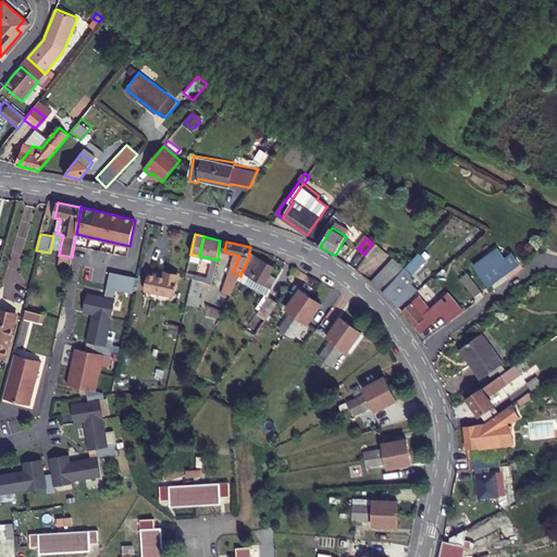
[(356,268),(367,277),(387,254),(376,245),(356,268)]
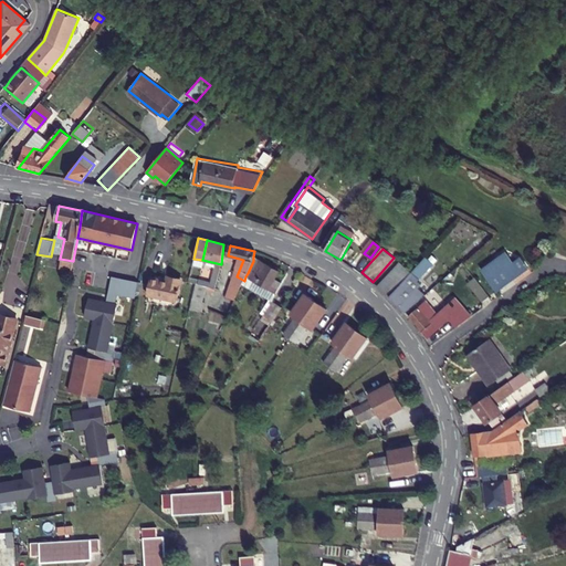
[(484,270),(500,291),(530,268),(522,258),(515,262),(507,251),(484,270)]
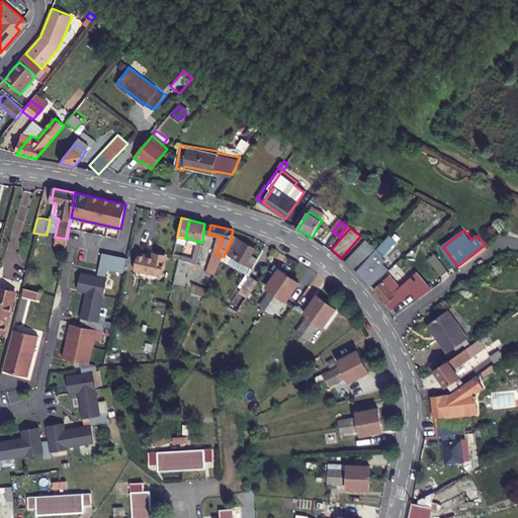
[(249,267),(255,258),(252,256),(256,248),(232,235),(232,239),(227,250),(225,253),(249,267)]
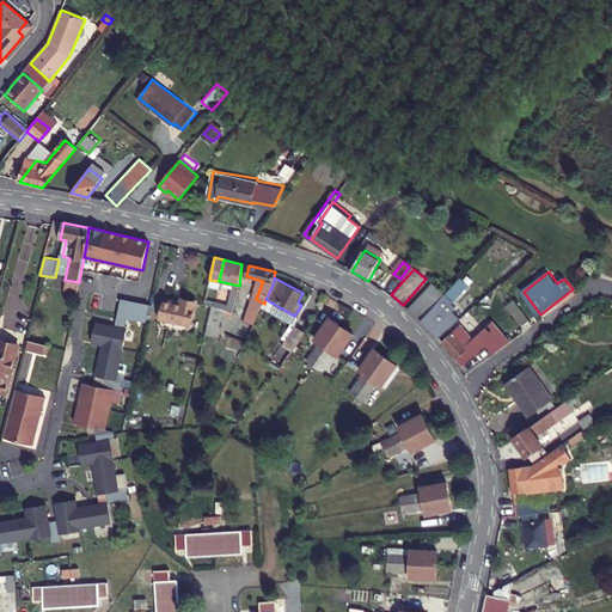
[(445,318),(452,311),(454,307),(447,301),(461,287),(457,283),(442,298),(436,304),(430,310),(426,316),(420,320),(438,338),(453,325),(445,318)]
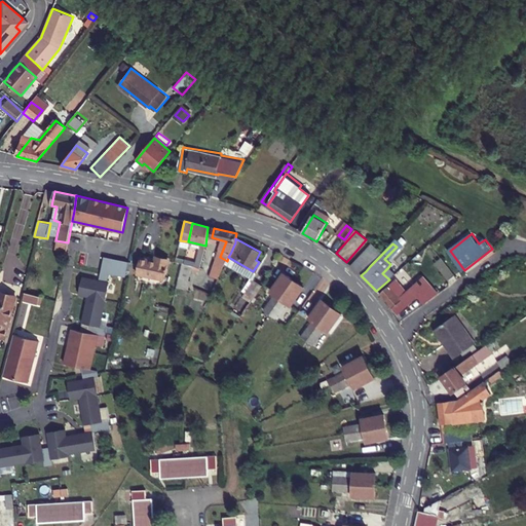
[(350,267),(361,275),(366,271),(370,266),(375,261),(380,256),(370,246),(365,251),(360,256),(354,261),(350,267)]
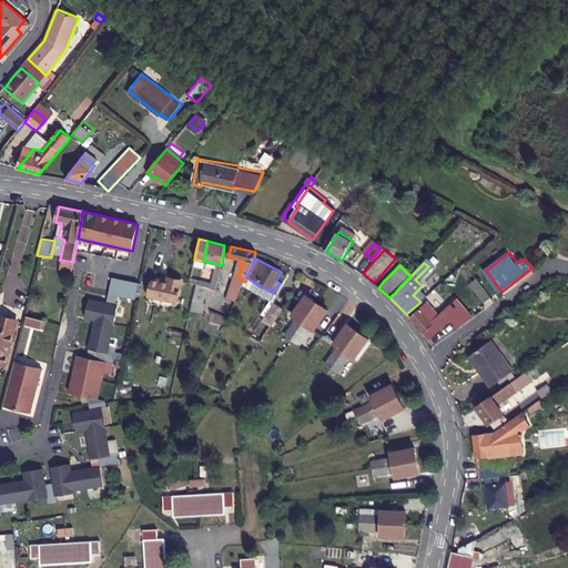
[(113,277),(108,303),(117,305),(119,295),(135,300),(139,283),(113,277)]
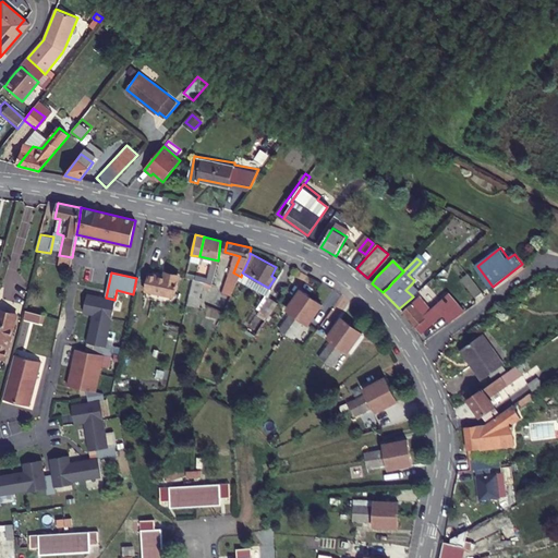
[(148,276),(145,292),(174,299),(179,278),(166,275),(165,279),(148,276)]
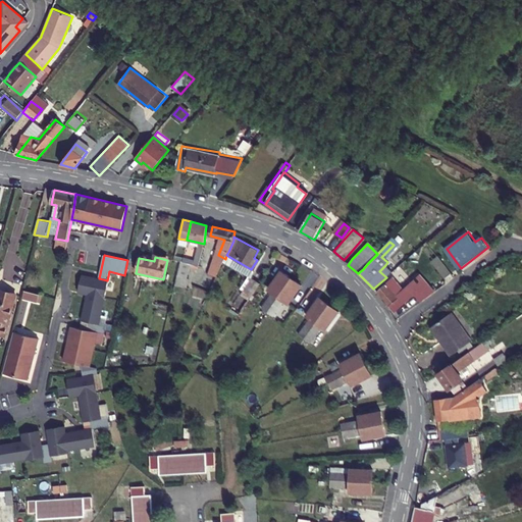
[(454,275),(439,258),(433,263),(448,280),(454,275)]
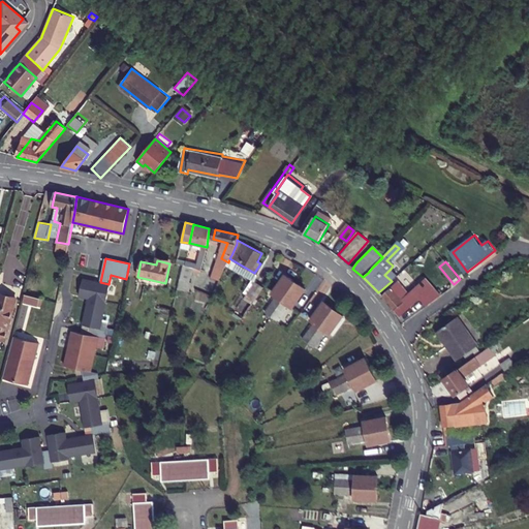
[(263,265),(260,263),(254,273),(258,275),(263,265)]
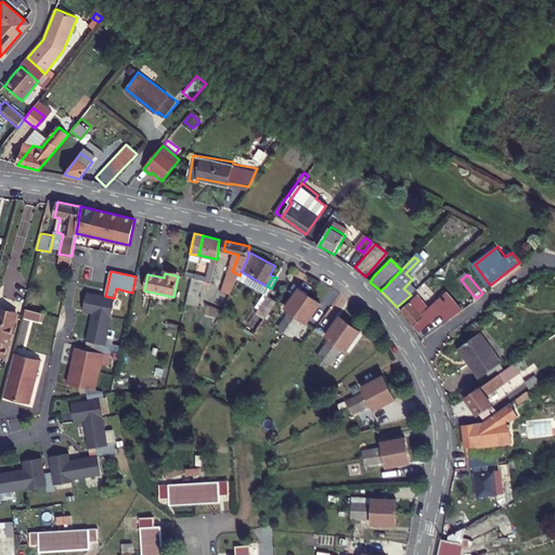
[(417,289),(410,282),(403,288),(411,295),(417,289)]
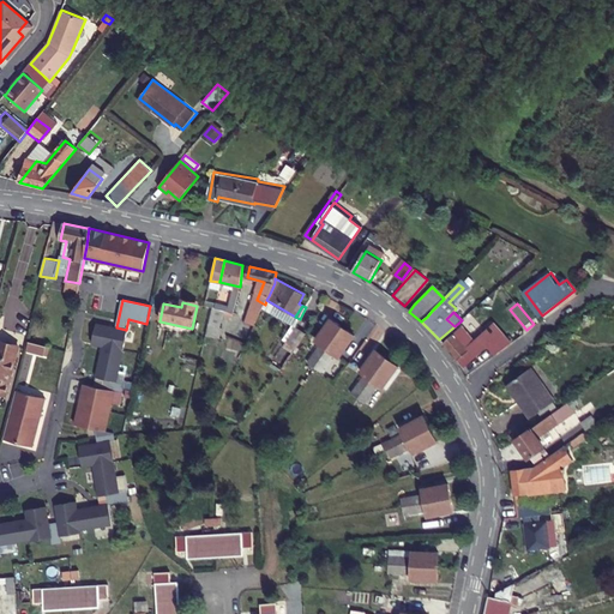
[(488,320),(480,312),(470,321),(473,324),(474,321),(479,325),(480,324),(482,326),(488,320)]
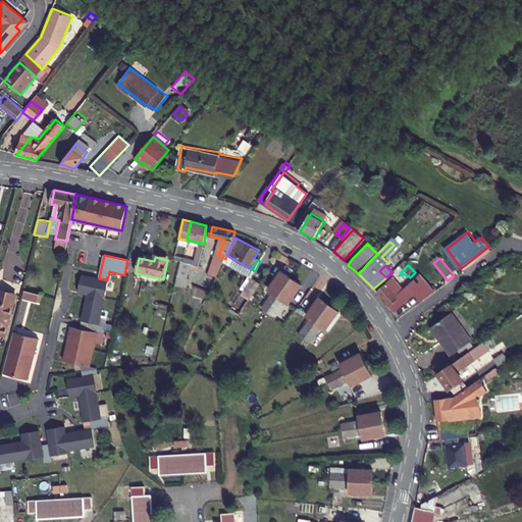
[(268,312),(293,277),(282,271),(270,290),(275,293),(264,309),(268,312)]
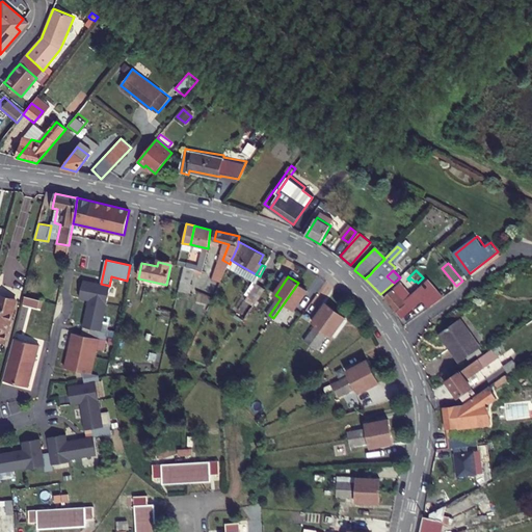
[(89,300),(84,327),(90,328),(102,330),(111,286),(109,286),(101,284),(84,281),(80,298),(89,300)]
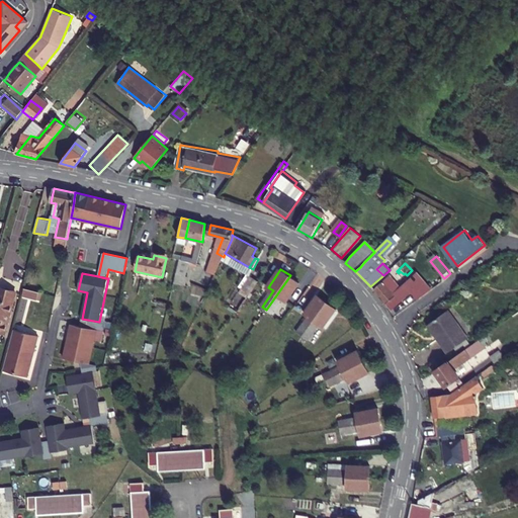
[(391,276),(373,289),(387,305),(393,310),(424,282),(416,273),(401,286),(391,276)]
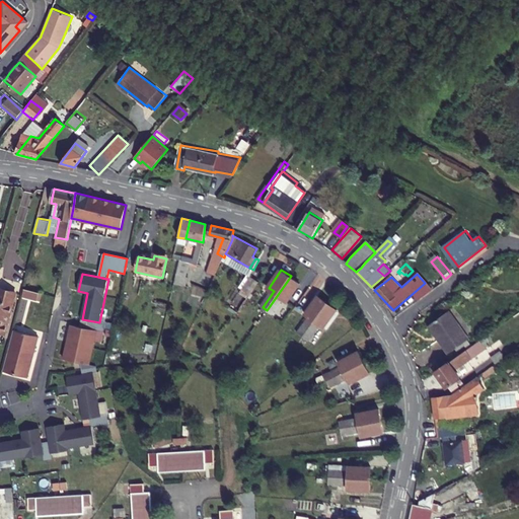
[(284,298),(288,301),(301,283),(291,276),(267,310),(273,314),(284,298)]
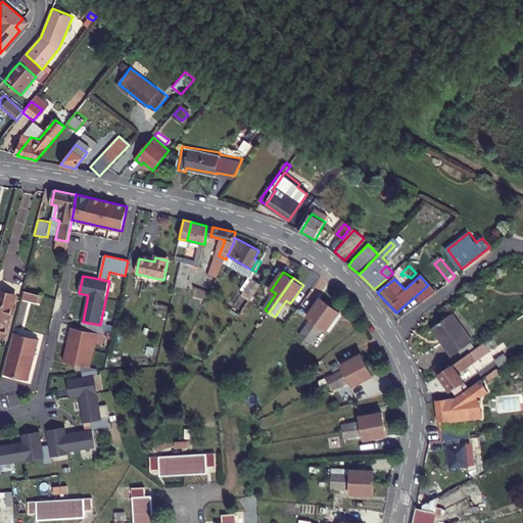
[(229,305),(242,315),(257,293),(244,284),(229,305)]
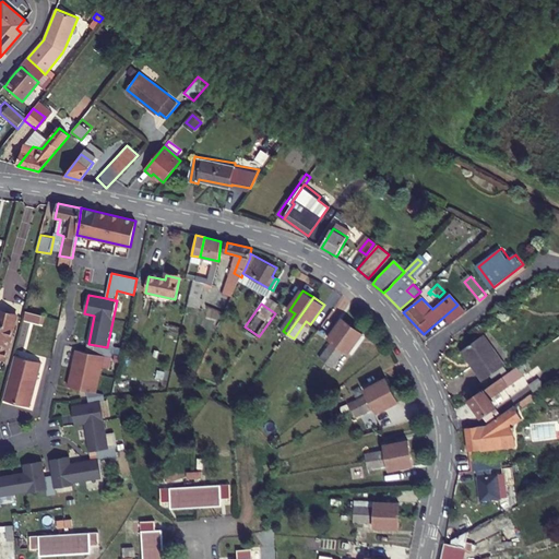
[(0,355),(4,357),(16,313),(0,308),(0,355)]
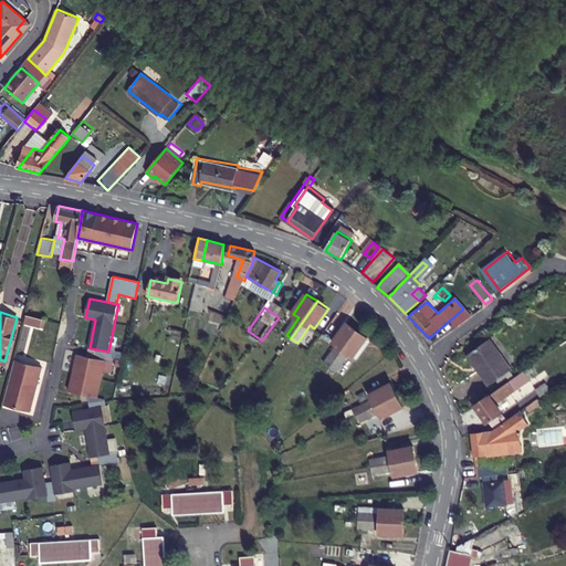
[(41,327),(43,320),(27,315),(24,323),(41,327)]
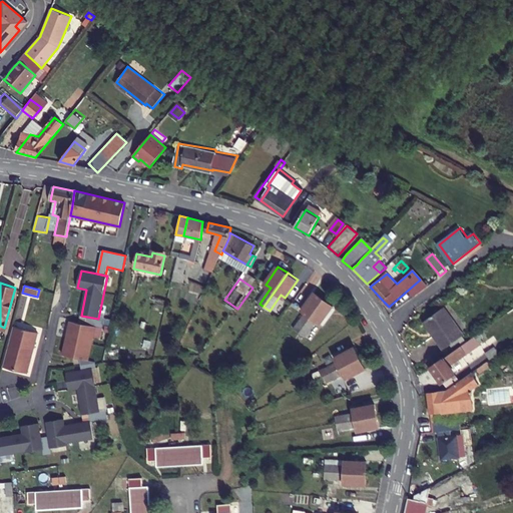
[(304,288),(295,305),(302,309),(311,292),(304,288)]
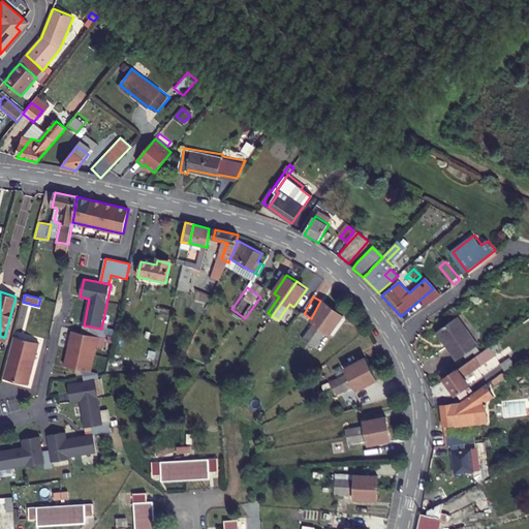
[(309,343),(334,308),(323,302),(311,319),(315,323),(304,340),(309,343)]
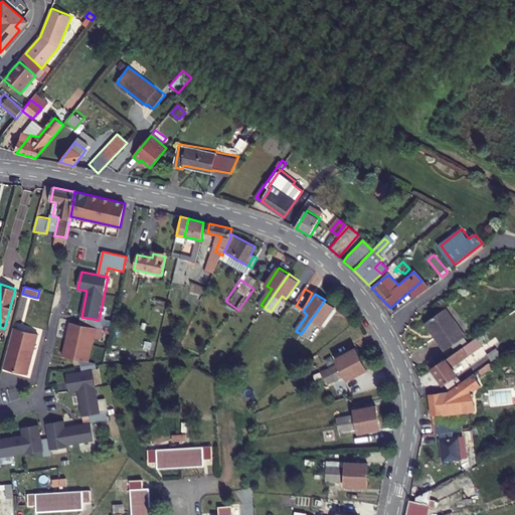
[(275,315),(286,299),(282,296),(271,312),(275,315)]
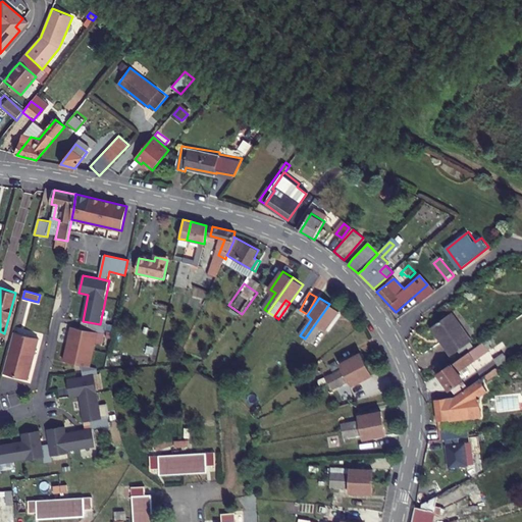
[(329,304),(305,338),(310,343),(321,326),(326,330),(340,311),(329,304)]
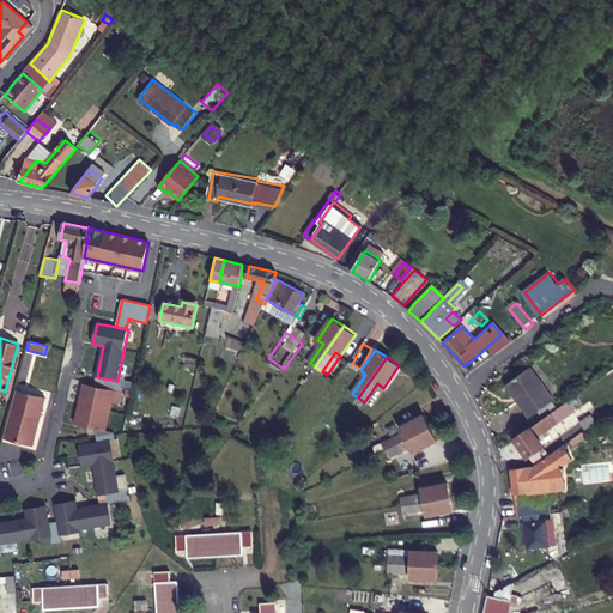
[(346,365),(335,380),(343,386),(353,371),(346,365)]
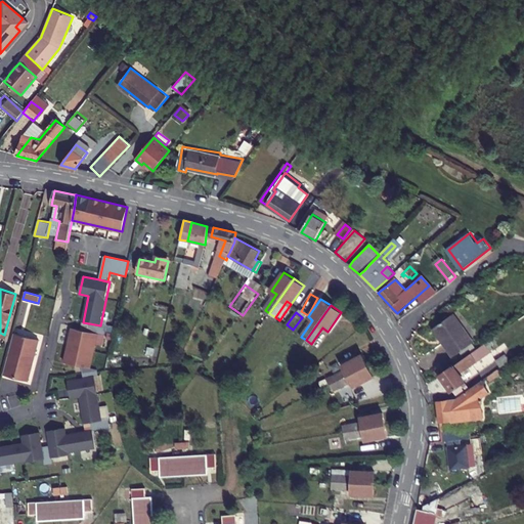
[(476,344),(456,315),(437,329),(447,343),(445,344),(455,358),(476,344)]
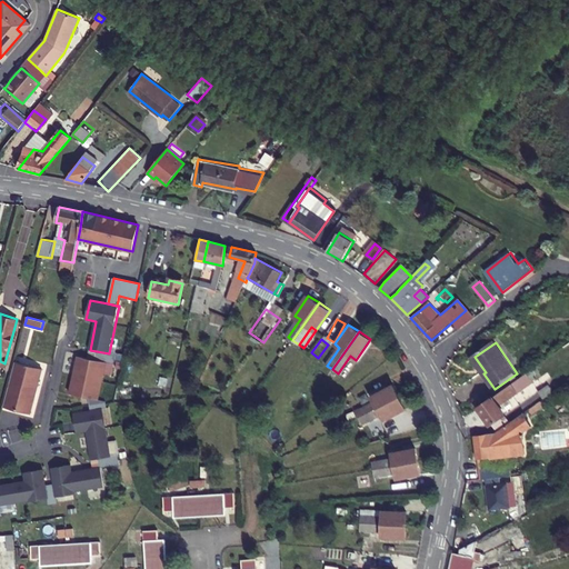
[(78,356),(70,393),(89,397),(98,400),(107,362),(95,359),(78,356)]
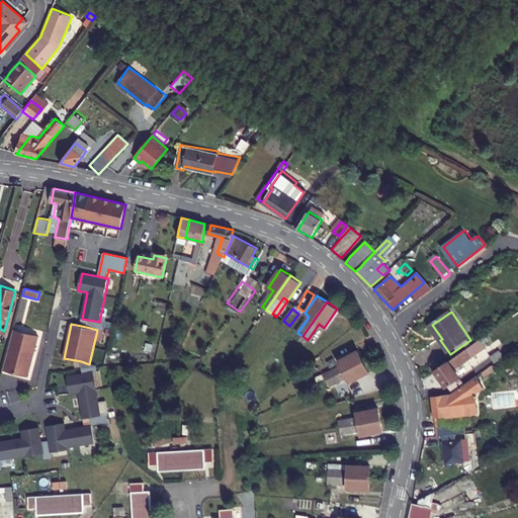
[(37,336),(13,330),(2,370),(26,376),(37,336)]
